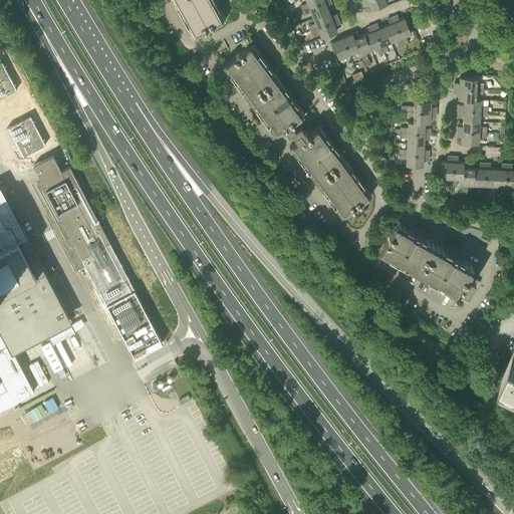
[(172,0),(193,37),(225,19),(214,0),(172,0)]
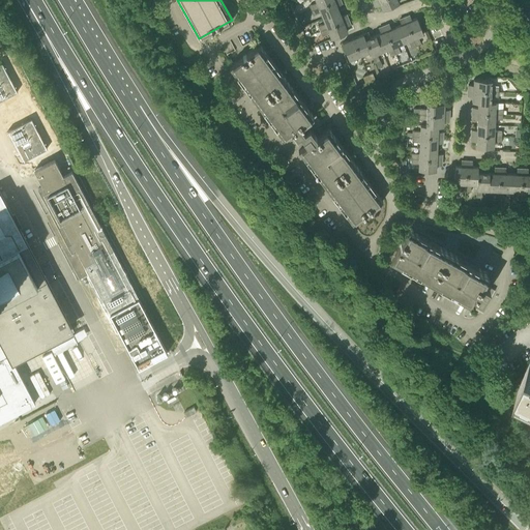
[(323,18),(339,11),(336,6),(342,4),(340,0),(336,0),(312,10),(304,12),(306,16),(307,16),(308,16),(310,15),(311,15),(312,16),(313,16),(314,16),(321,12),(323,18)]
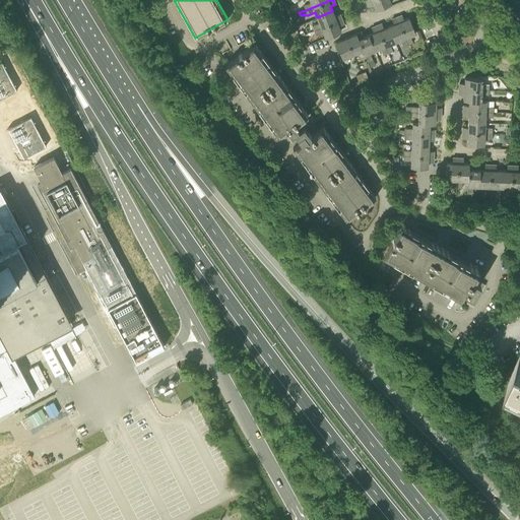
[(306,10),(330,0),(309,0),(311,2),(304,5),(306,10)]
